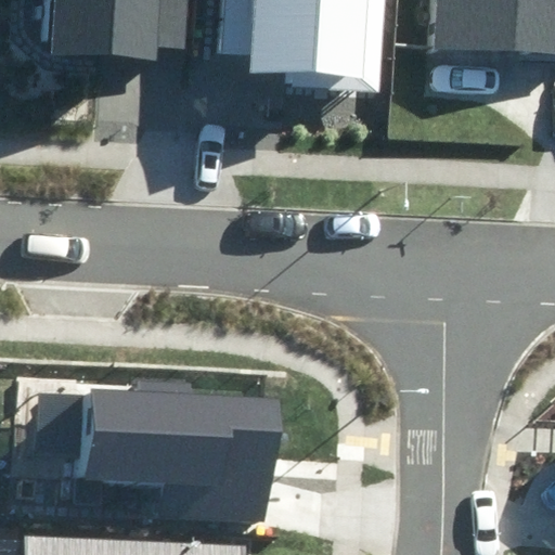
[(55,0),(52,51),(153,57),(154,46),(185,48),(188,0),(55,0)]
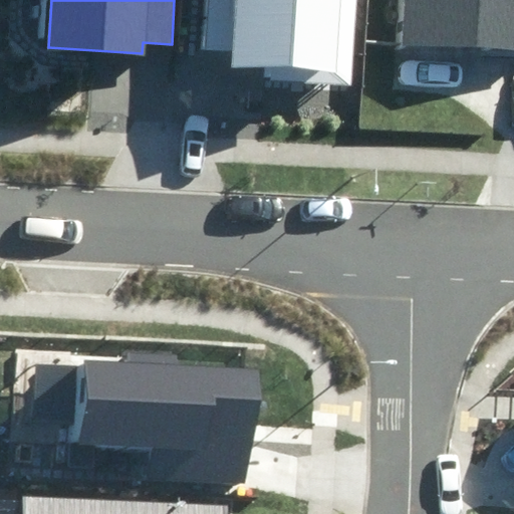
[(269,81),(353,83),(355,0),(202,0),(202,47),(232,48),(232,66),(269,67),(269,81)]
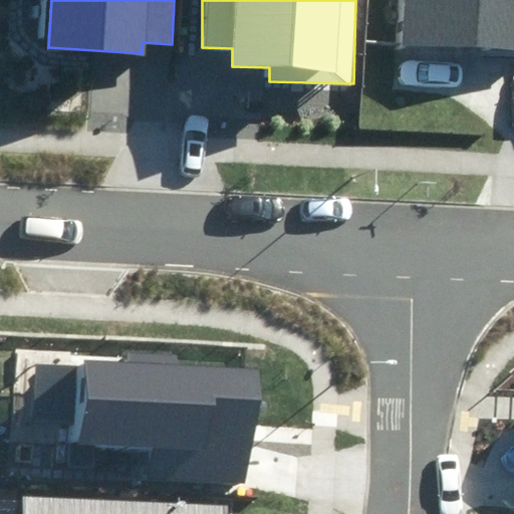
[(513,0),(409,0),(407,48),(513,53),(513,0)]
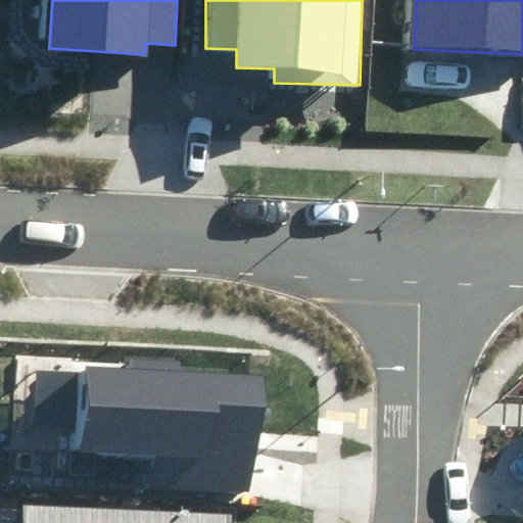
[(147,486),(254,491),(260,378),(180,374),(181,357),(129,354),(127,372),(85,370),(80,453),(149,456),(147,486)]
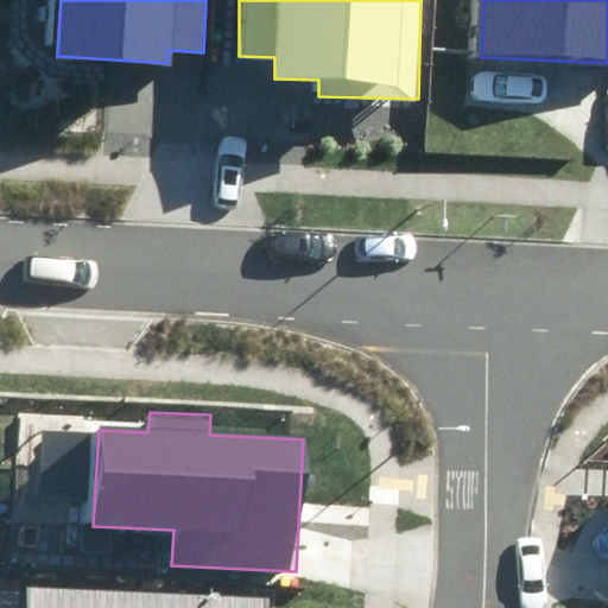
[(273,607),(273,594),(26,591),(25,607),(273,607)]
